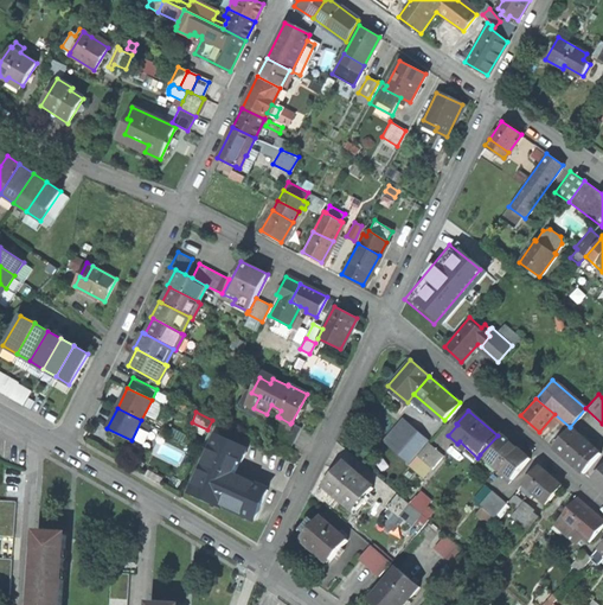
[(280,418),(271,434),(274,435),(274,440),(287,445),(297,426),(292,422),(290,424),(280,418)]
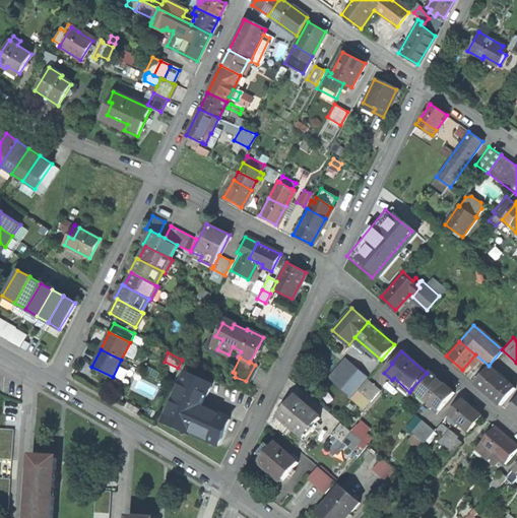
[(339,385),(353,368),(343,359),(328,376),(339,385)]
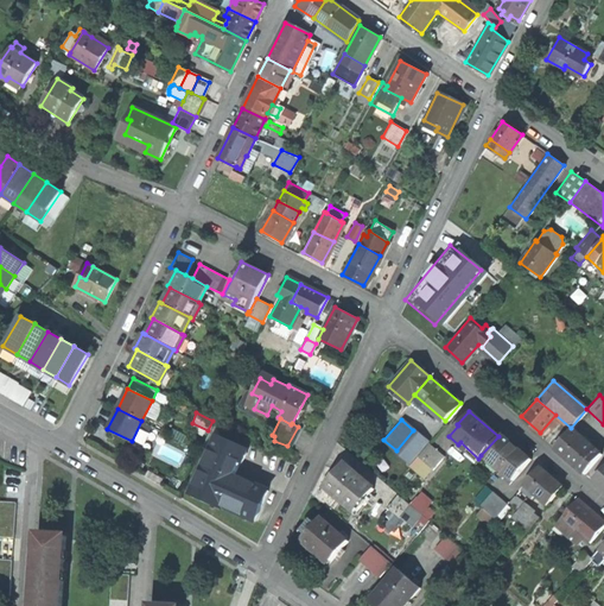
[(582,437),(571,428),(554,447),(583,472),(599,453),(587,442),(587,441),(582,436),(582,437)]
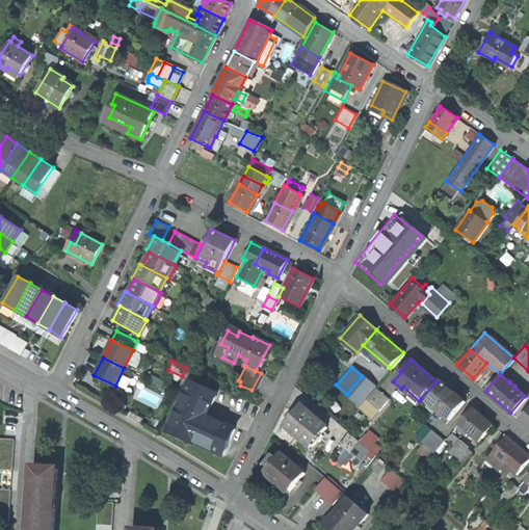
[(347,394),(359,404),(364,398),(374,387),(362,376),(347,394)]
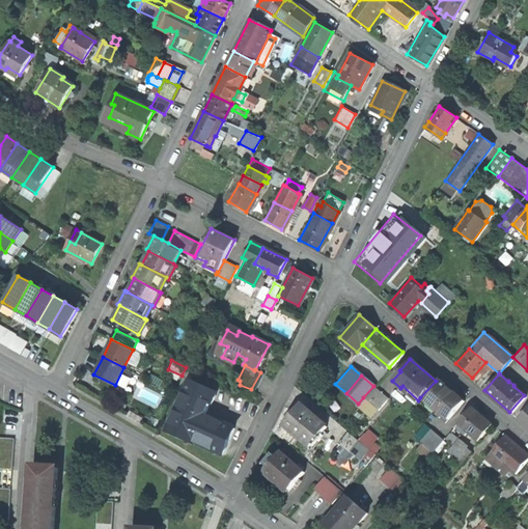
[(436,381),(420,397),(446,419),(463,400),(437,379),(436,381)]
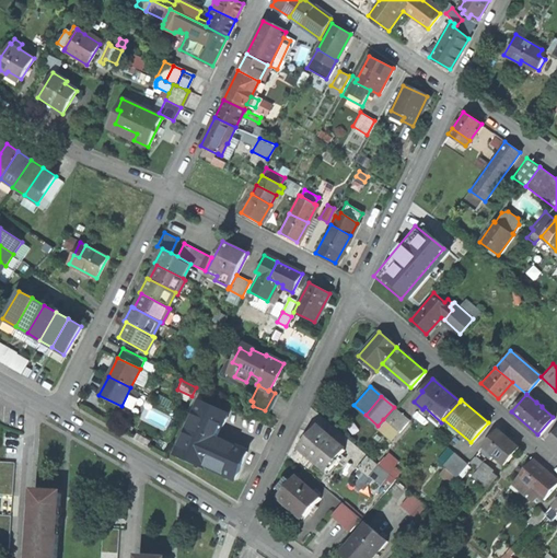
[(197,415),(190,430),(187,429),(176,453),(177,453),(178,451),(188,455),(187,457),(206,466),(207,465),(234,477),(245,451),(215,437),(220,425),(221,425),(225,415),(199,403),(195,413),(197,415)]
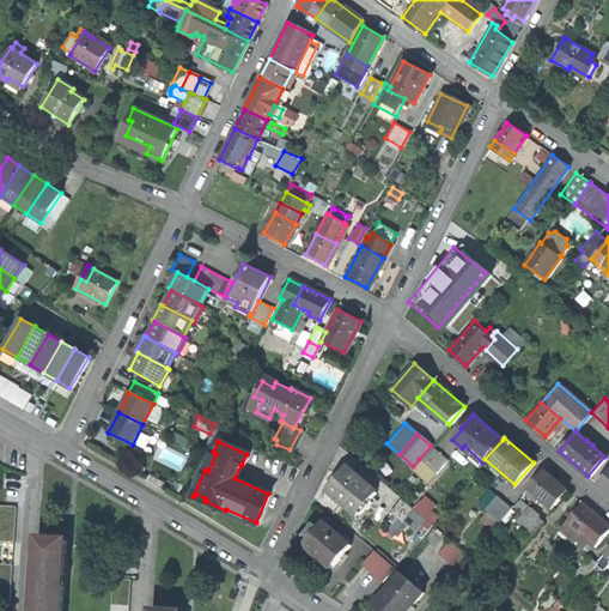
[(419,459),(428,467),(434,473),(446,459),(431,446),(419,459)]
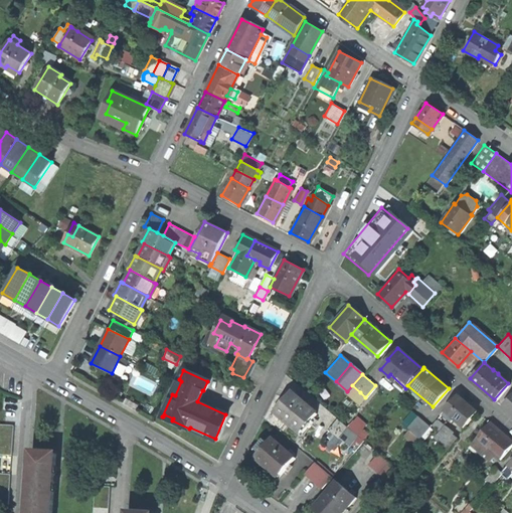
[(347,391),(346,393),(354,399),(360,392),(352,385),(347,391)]
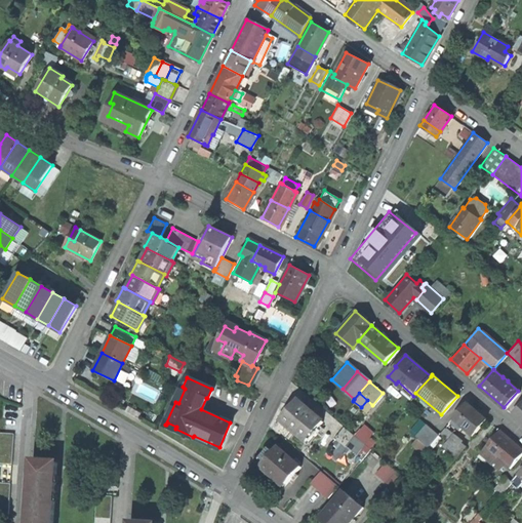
[(295,399),(279,418),(305,440),(321,420),(295,399)]
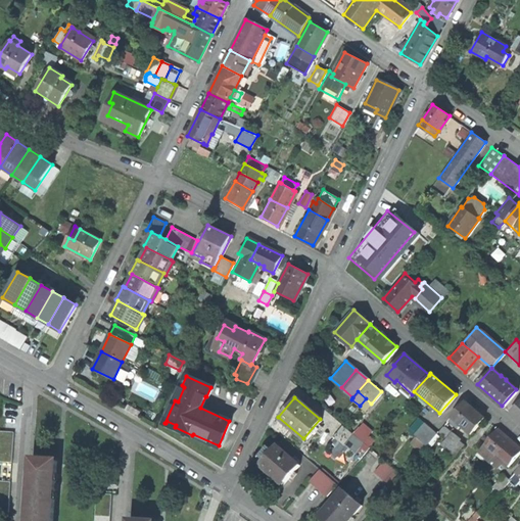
[(366,411),(371,404),(366,398),(360,406),(366,411)]
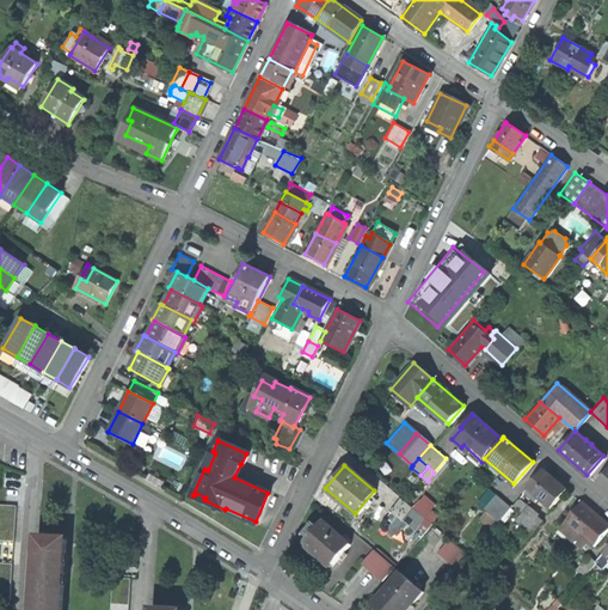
[(607,468),(596,483),(607,493),(607,468)]
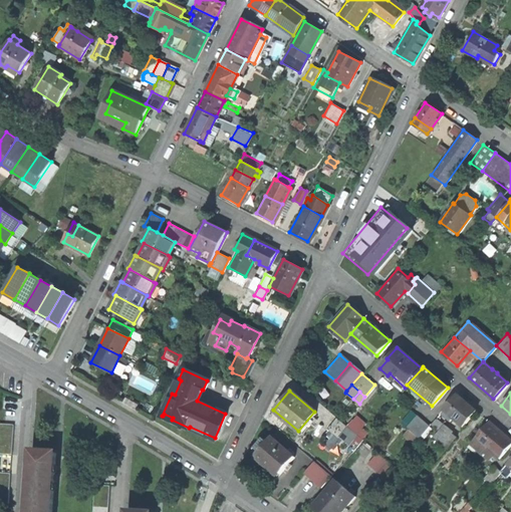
[(455,394),(434,418),(441,424),(449,415),(461,426),(475,411),(455,394)]
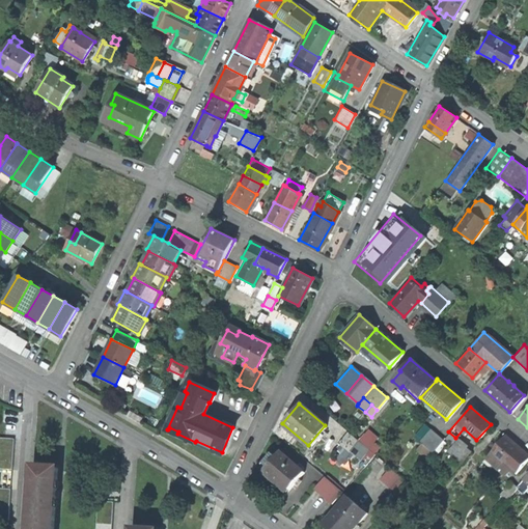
[(429,427),(418,441),(432,452),(442,439),(429,427)]
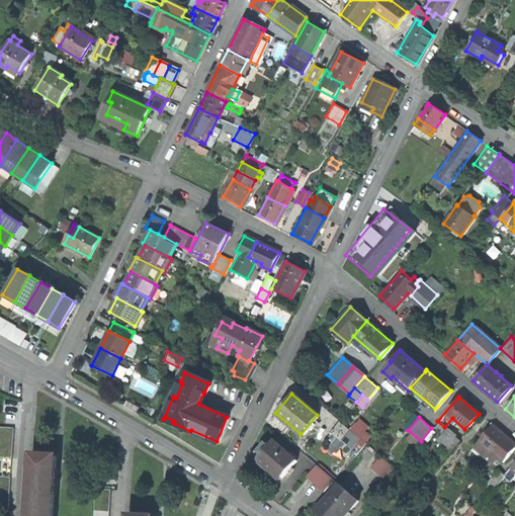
[(338,420),(328,432),(339,441),(349,429),(338,420)]
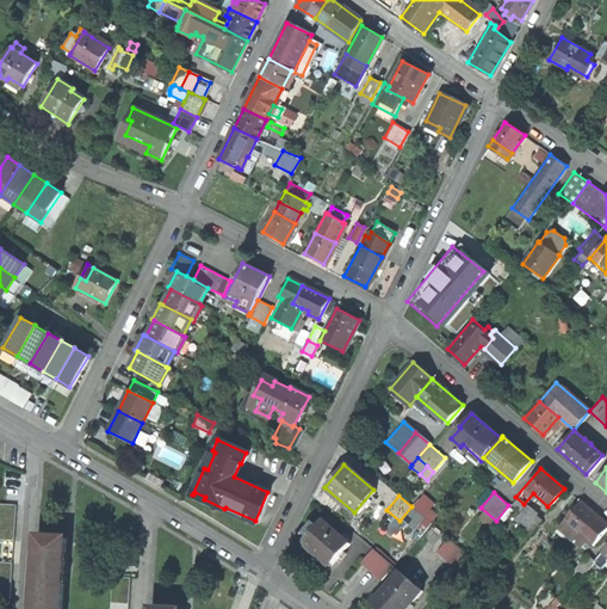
[(524,504),(515,497),(509,504),(519,511),(524,504)]
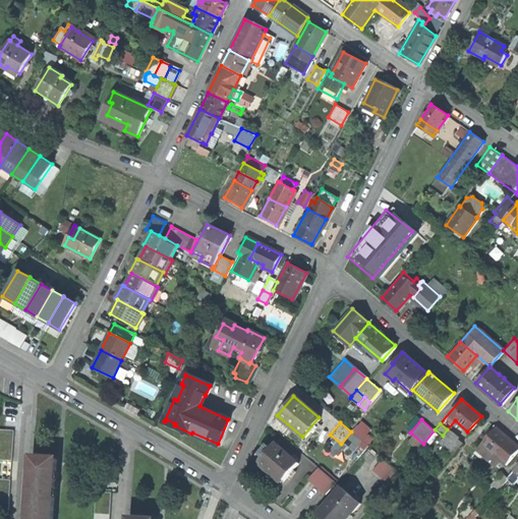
[(491,461),(495,456),(509,440),(494,427),(475,448),(491,461)]
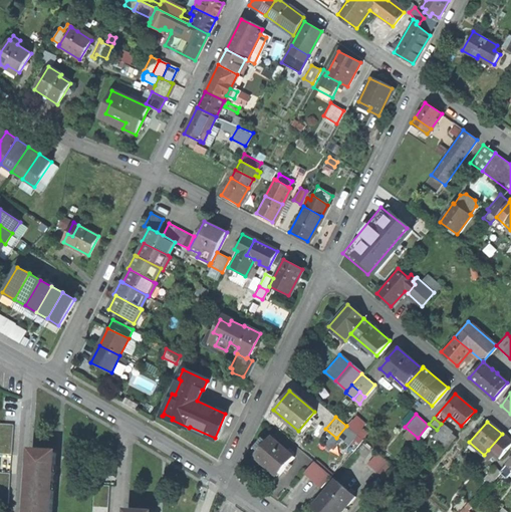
[(447,434),(442,429),(434,437),(428,443),(435,448),(440,442),(447,448),(455,439),(447,433),(447,434)]
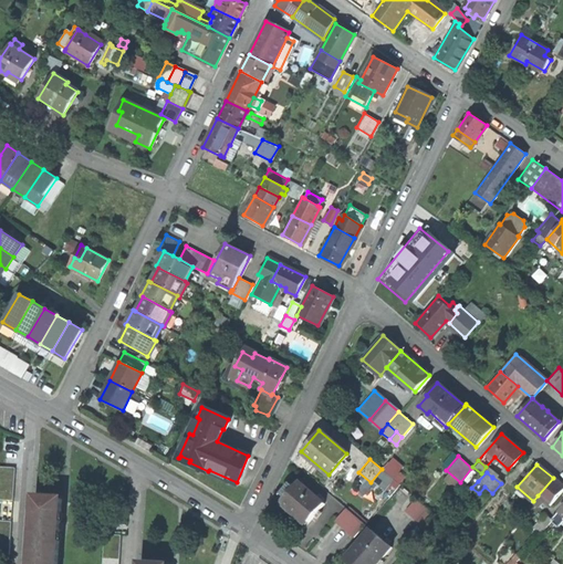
[(553,478),(538,495),(548,504),(562,487),(553,478)]
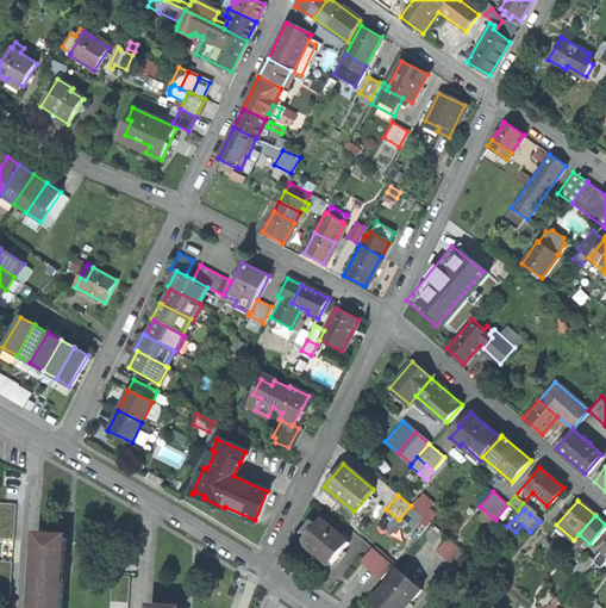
[(320,517),(300,541),(312,551),(314,548),(331,562),(348,541),(320,517)]
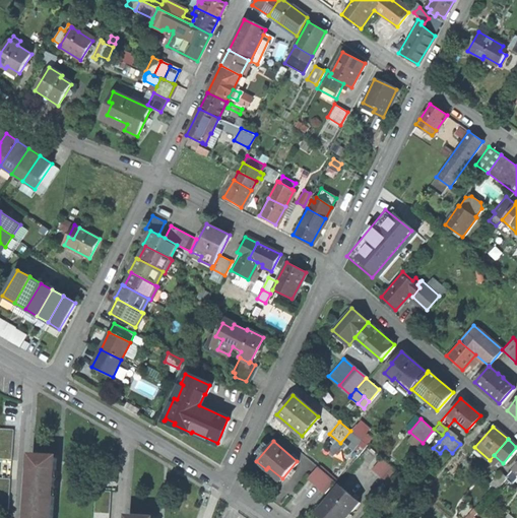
[(51,517),(56,457),(30,455),(26,517),(51,517)]
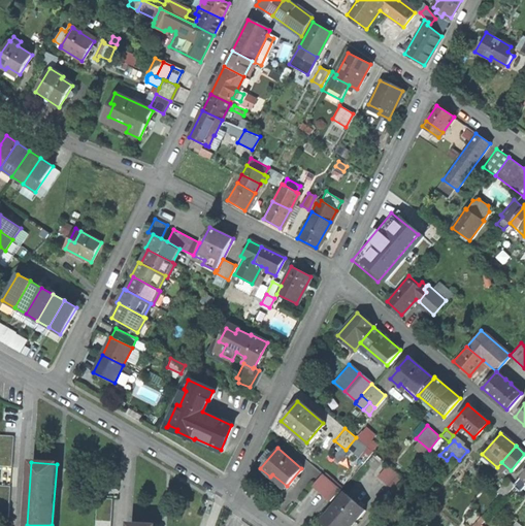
[(386,463),(375,474),(394,490),(403,479),(386,463)]
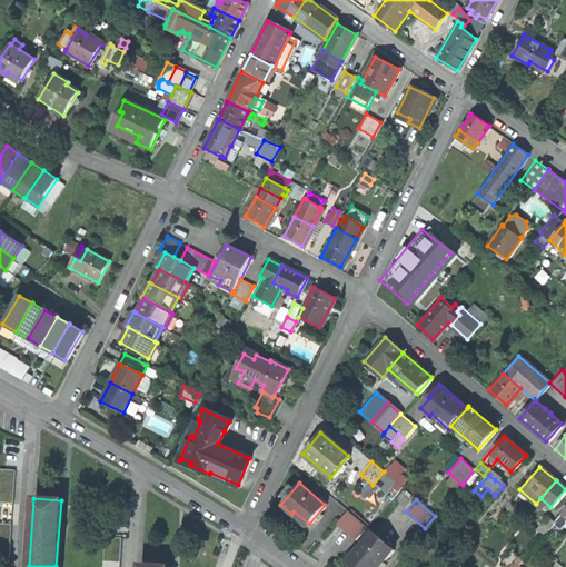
[(565,507),(553,523),(560,529),(565,523),(565,507)]
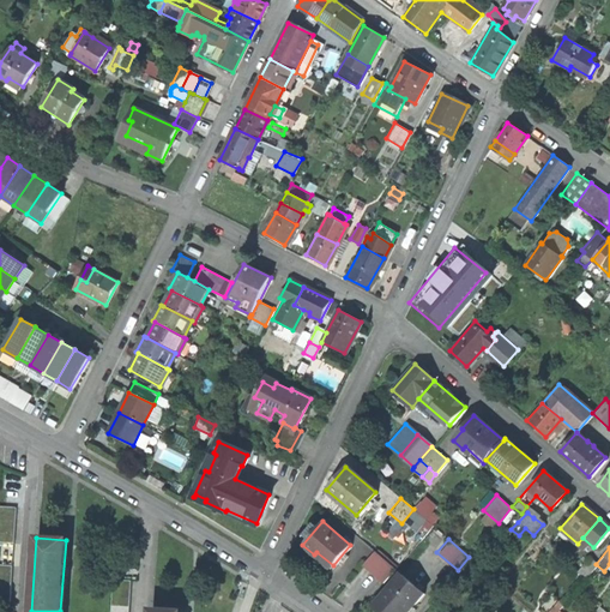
[(373,550),(361,563),(382,582),(394,568),(373,550)]
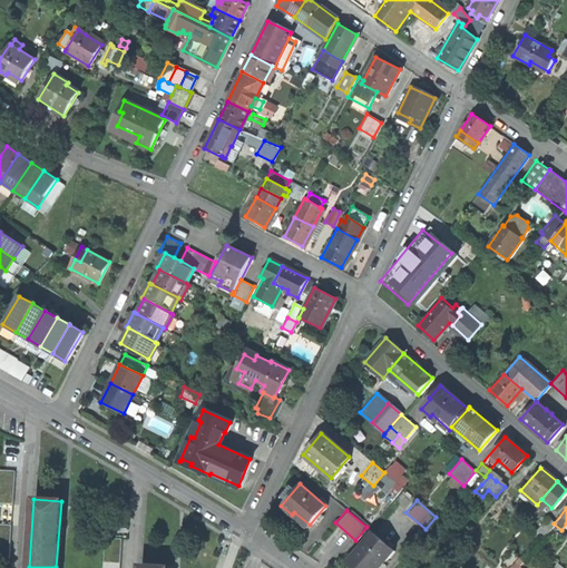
[(543,536),(554,524),(546,517),(535,529),(543,536)]
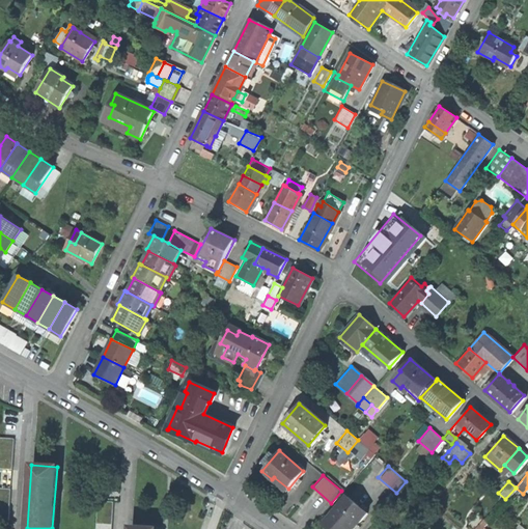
[(341,507),(325,526),(328,528),(351,528),(366,512),(346,496),(338,504),(341,507)]
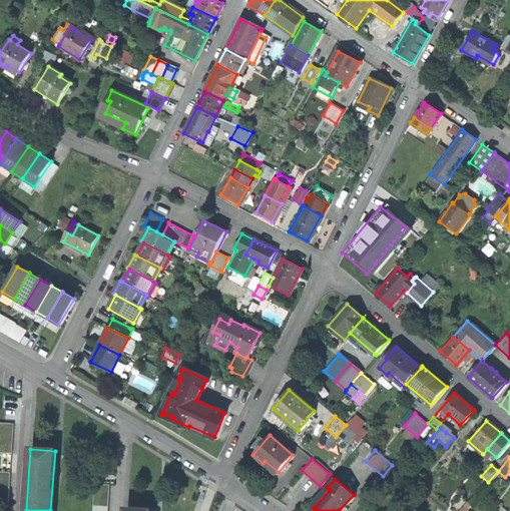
[(463,510),(465,510),(470,505),(467,502),(458,510),(463,510)]
